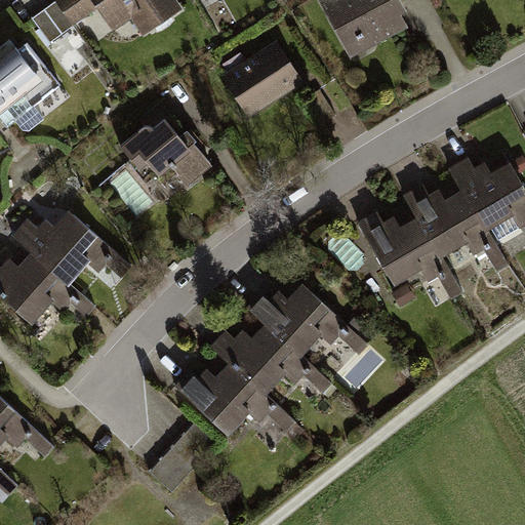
[(173,0),(49,0),(31,13),(49,40),(70,26),(94,8),(110,30),(122,22),(133,38),(178,6),(173,0)]
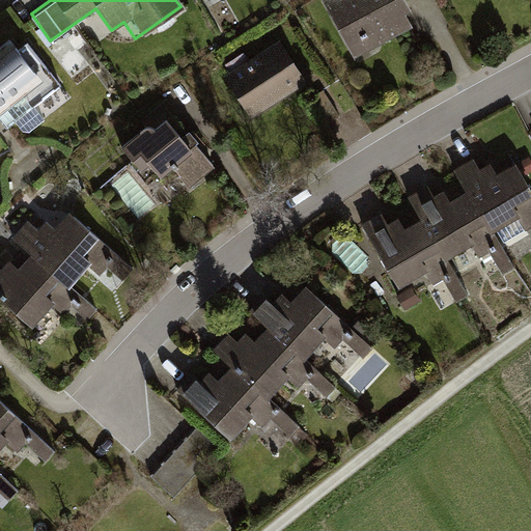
[(328,0),(326,1),(356,57),(413,26),(406,12),(412,9),(406,0),(328,0)]
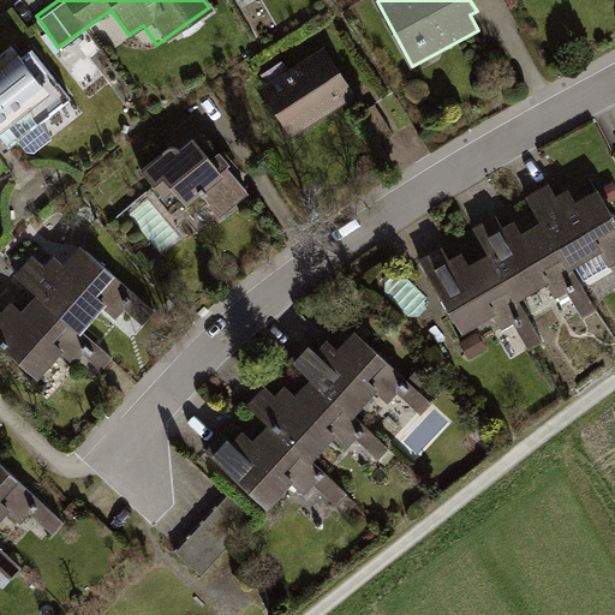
[(11,40),(0,48),(0,141),(5,147),(17,137),(24,145),(43,130),(48,136),(77,112),(69,101),(75,96),(33,45),(22,53),(11,40)]
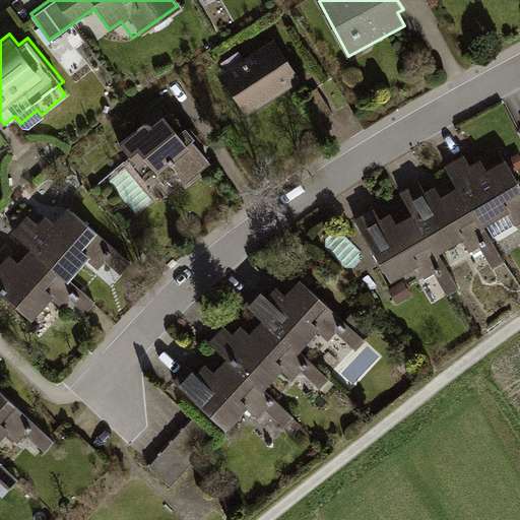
[(239,53),(216,67),(246,115),(298,82),(273,42),(243,60),(239,53)]
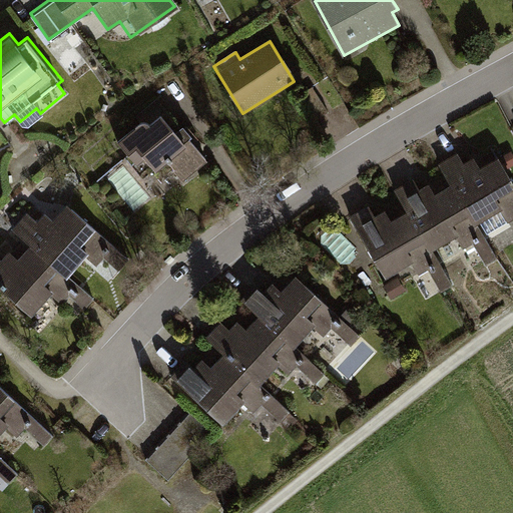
[(155,99),(136,115),(146,118),(162,106),(155,99)]
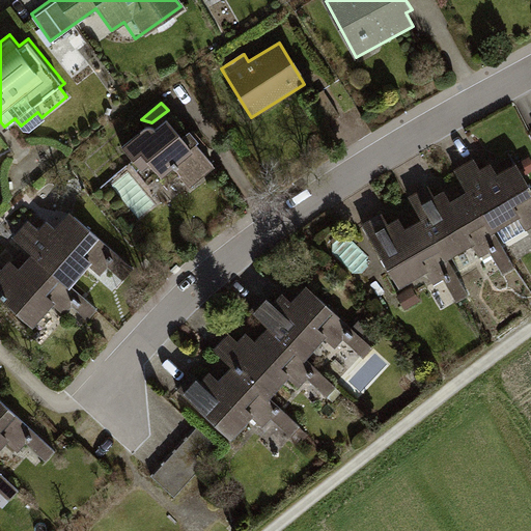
[(145,126),(120,146),(139,168),(147,162),(159,175),(169,166),(188,188),(213,167),(193,145),(197,141),(187,129),(180,134),(166,117),(152,129),(148,126),(145,126)]
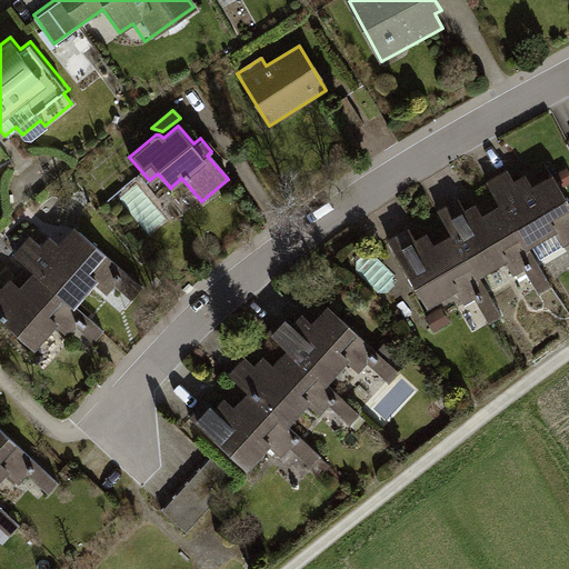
[(401,239),(390,246),(440,327),(470,309),(482,330),(503,318),(481,280),(510,262),(505,253),(512,249),(519,261),(509,267),(531,302),(555,288),(531,250),(542,243),(547,251),(552,247),(557,253),(567,248),(568,251),(568,202),(552,176),(536,186),(528,173),(513,182),(509,173),(499,179),(487,187),(498,205),(481,215),(477,208),(468,213),(461,203),(450,211),(439,217),(451,237),(435,248),(427,237),(418,242),(411,232),(401,239)]
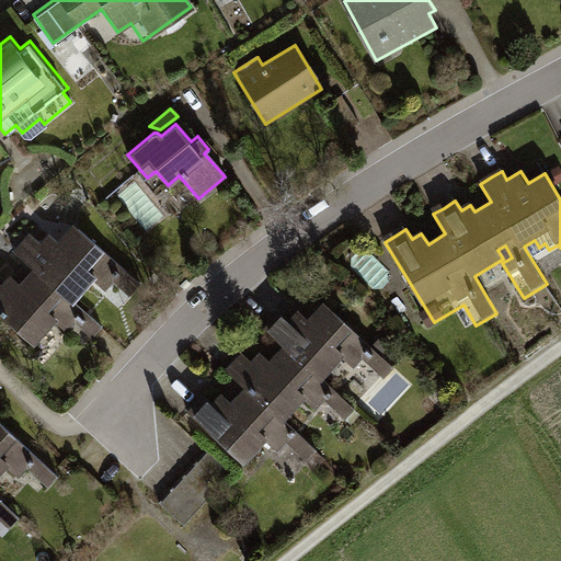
[(0,319),(31,347),(53,322),(67,334),(73,327),(91,342),(102,330),(70,302),(95,273),(125,298),(136,286),(71,229),(65,237),(58,244),(45,233),(36,242),(29,236),(12,254),(30,270),(23,276),(16,284),(8,275),(0,283),(0,319)]
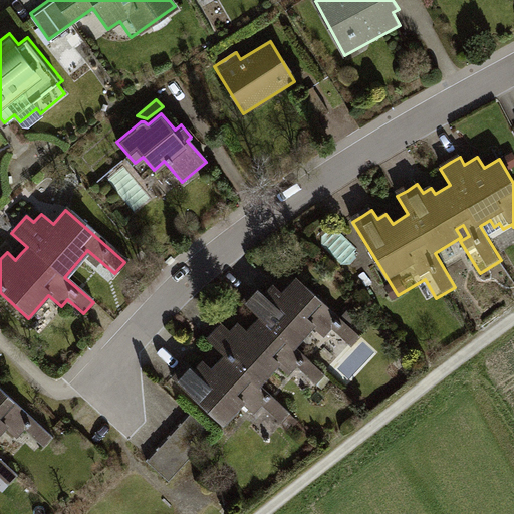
[(178,369),(171,376),(234,435),(255,413),(271,428),(286,412),(258,386),(279,362),(272,355),(277,349),(287,358),(279,366),(306,393),(324,373),(294,346),(302,338),(308,343),(312,339),(317,343),(324,336),(342,352),(357,335),(295,277),(283,290),(273,281),(263,291),(256,285),(249,293),(240,302),(254,315),(242,327),(237,323),(230,330),(223,323),(215,331),(207,340),(222,354),(209,368),(200,359),(193,367),(186,360),(178,369)]
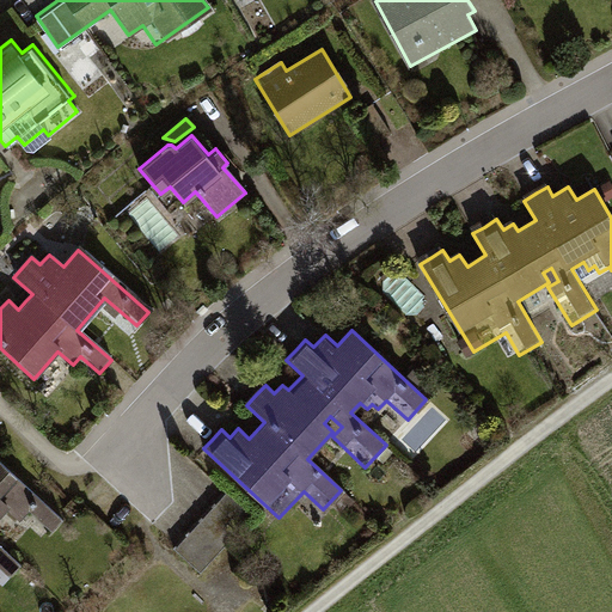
[(0,585),(20,564),(0,544),(0,526),(1,528),(7,522),(13,528),(22,520),(42,539),(61,519),(0,461),(0,585)]
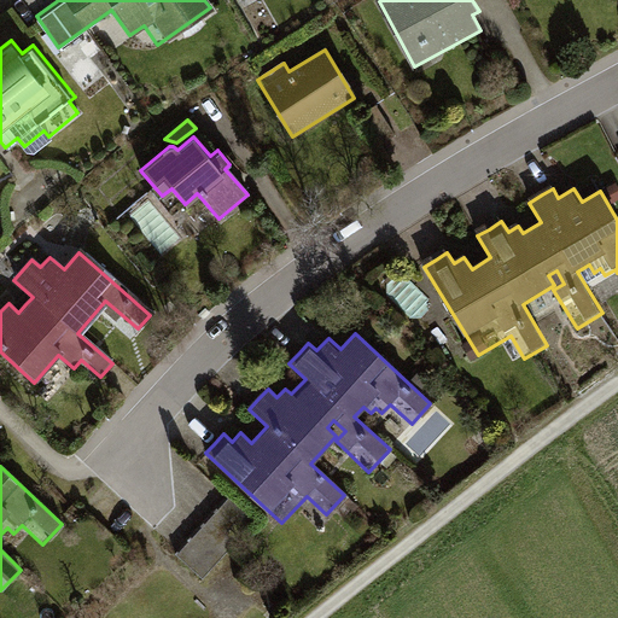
[(200,536),(225,557),(256,519),(233,499),(200,536)]
